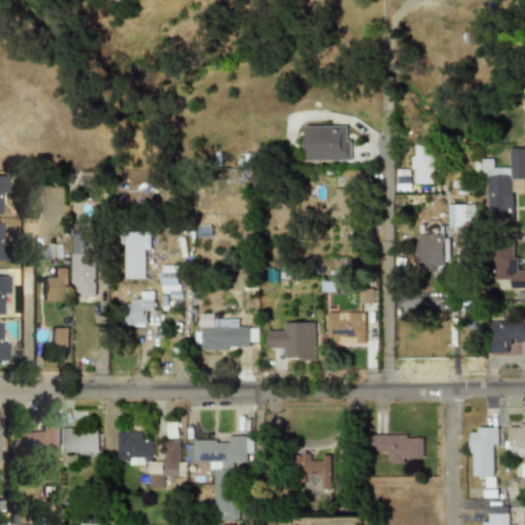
[(351,125),(306,125),(306,161),(351,161),(351,125)]
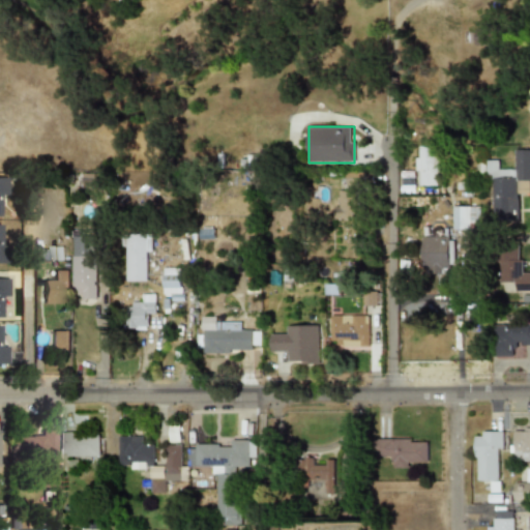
[(441,146),(416,146),(416,185),(441,185),(441,146)]
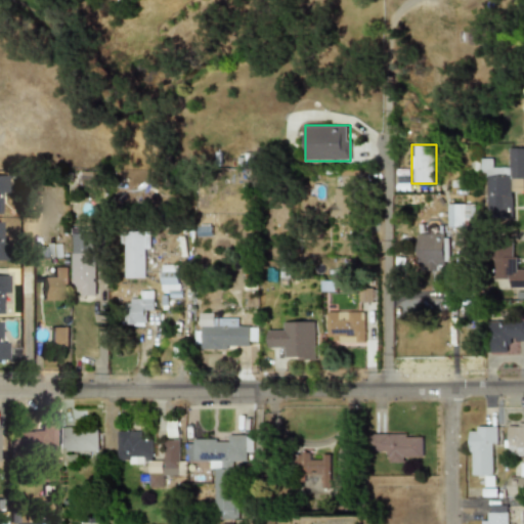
[(523,147),(510,147),(510,167),(494,167),(494,159),(484,159),(486,218),(514,218),(513,179),(523,178),(523,147)]
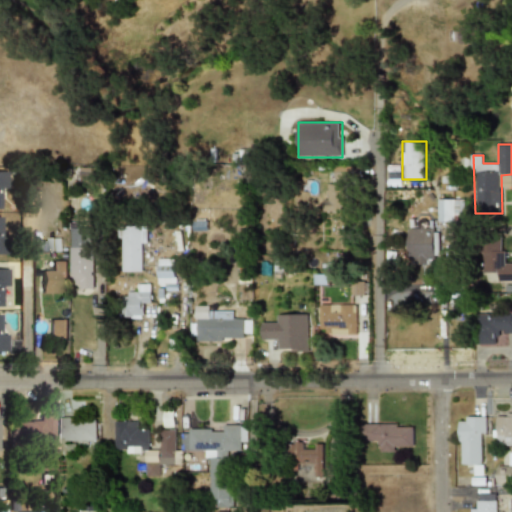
[(323,211),(349,211),(348,166),(334,166),(334,184),(327,184),(327,199),(323,199),(323,211)]
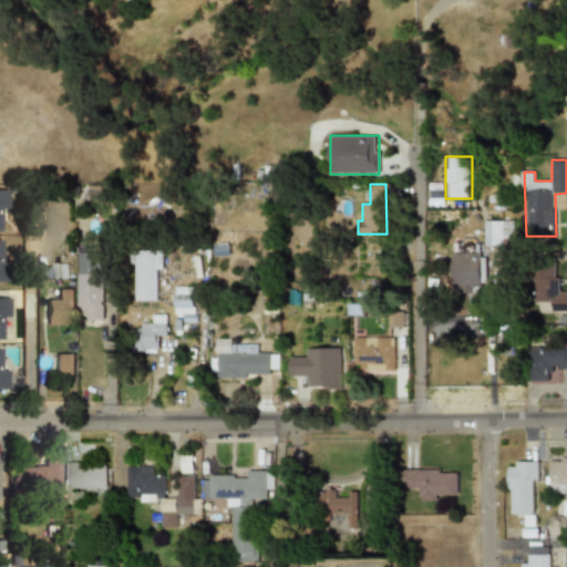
[(509,220),(485,220),(485,246),(509,246),(509,220)]
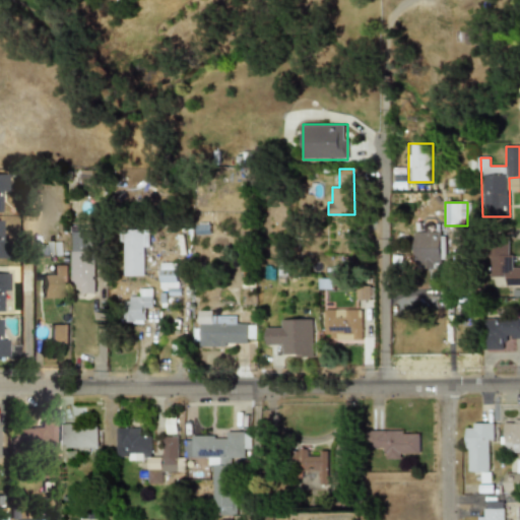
[(121,230),(122,275),(149,275),(149,230),(121,230)]
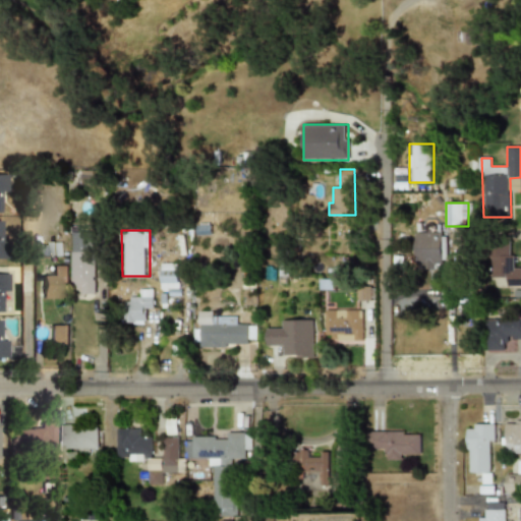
[(71,231),(71,293),(96,293),(96,231),(71,231)]
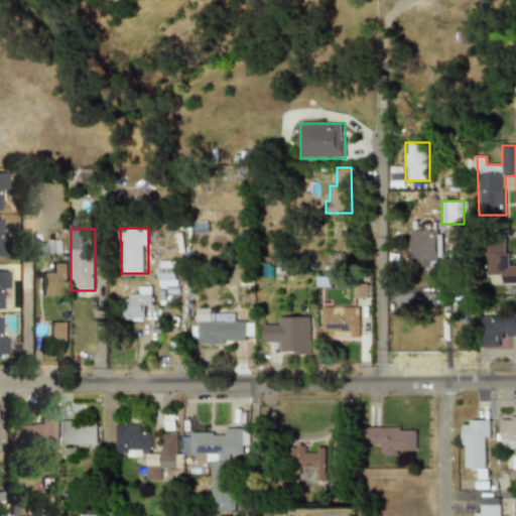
[(412,229),(412,266),(435,266),(435,257),(443,257),(443,229),(412,229)]
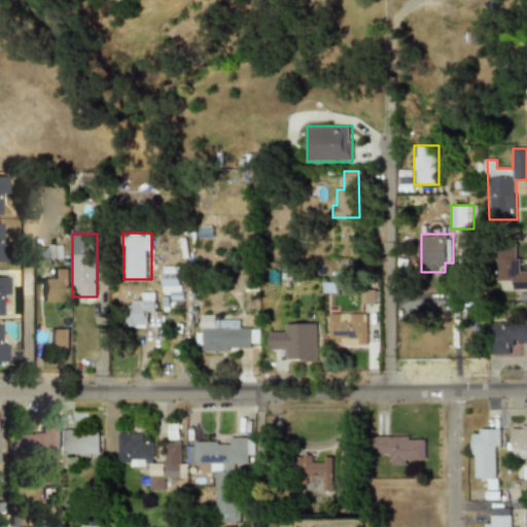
[(526,289),(526,269),(519,269),(520,246),(495,246),(495,279),(508,279),(508,289),(526,289)]
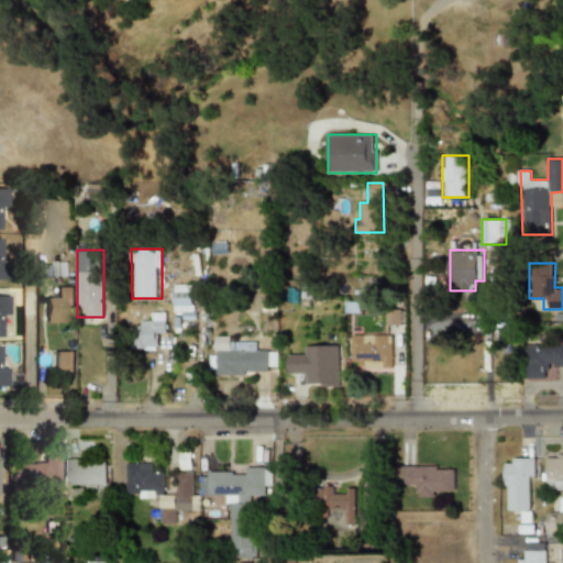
[(194,285),(173,285),(173,312),(194,312),(194,285)]
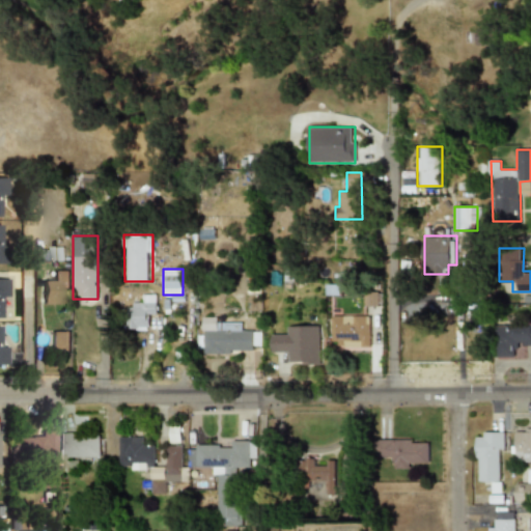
[(70,303),(70,270),(52,270),(52,281),(42,281),(42,303),(70,303)]
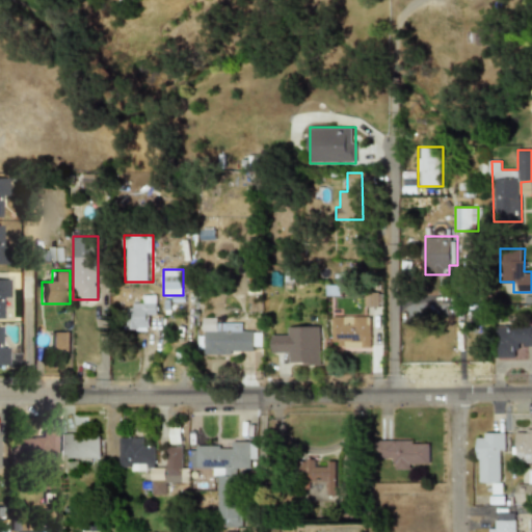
[(376,293),(366,293),(366,308),(377,307),(376,293)]
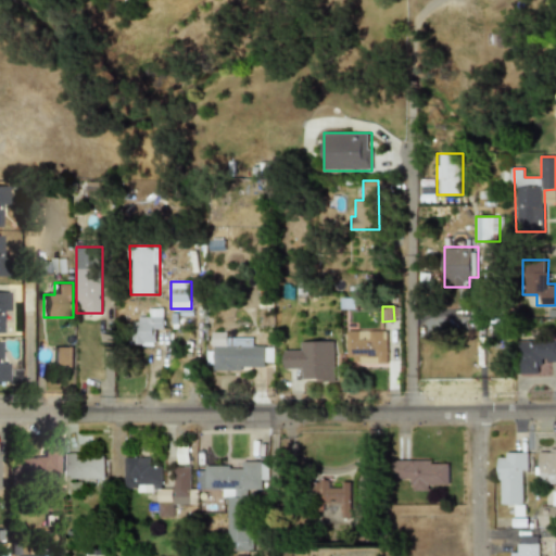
[(165,331),(165,308),(144,308),(144,320),(134,320),(134,344),(155,344),(155,331),(165,331)]
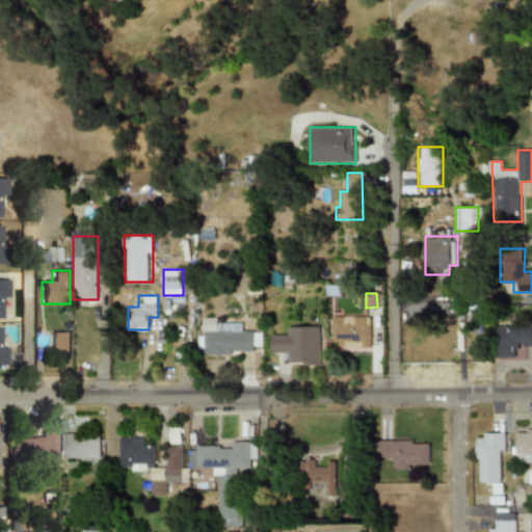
[(370,347),(370,316),(331,316),(331,347),(370,347)]
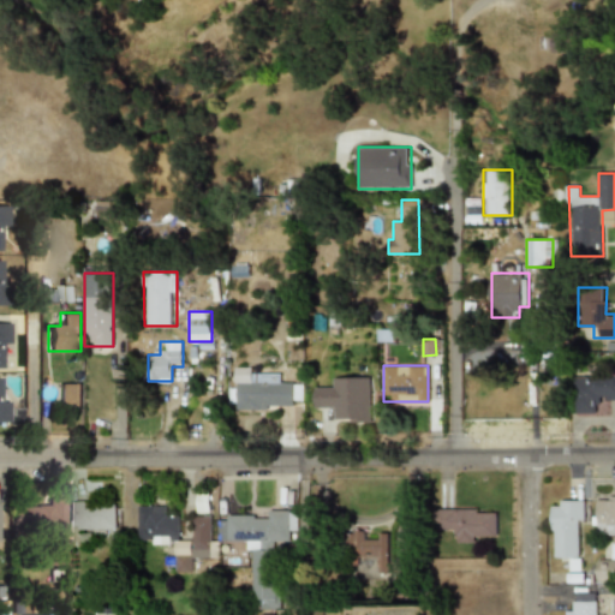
[(236,410),(294,410),(294,400),(303,400),(303,383),(279,383),(279,374),(255,374),(255,366),(236,366),(236,410)]
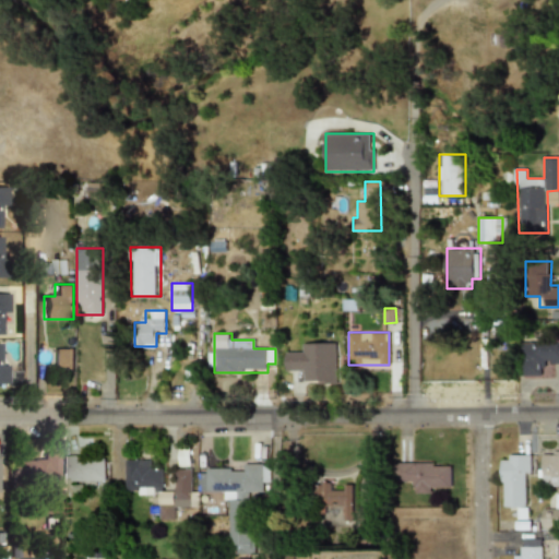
[(337,342),(297,343),(297,354),(286,354),(286,372),(306,372),(307,383),(337,383),(337,342)]
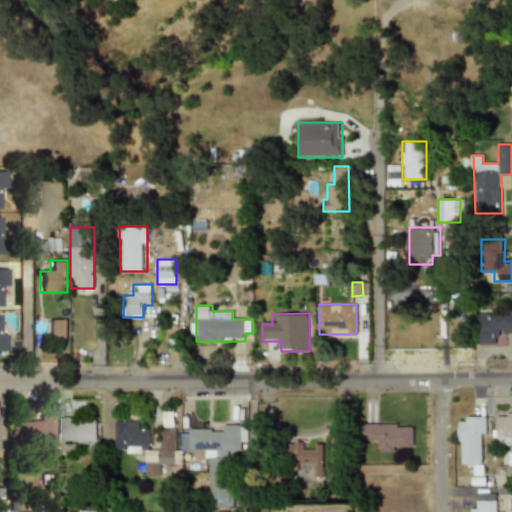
[(511,313),(475,313),(475,345),(498,345),(498,334),(511,334),(511,313)]
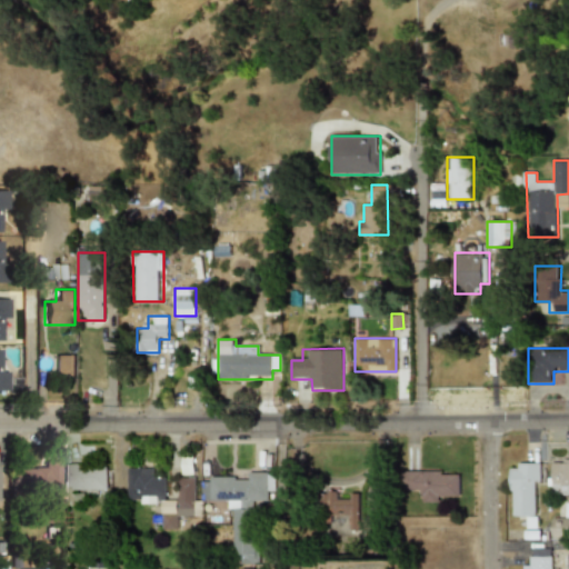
[(55,355),(55,378),(75,378),(75,355),(55,355)]
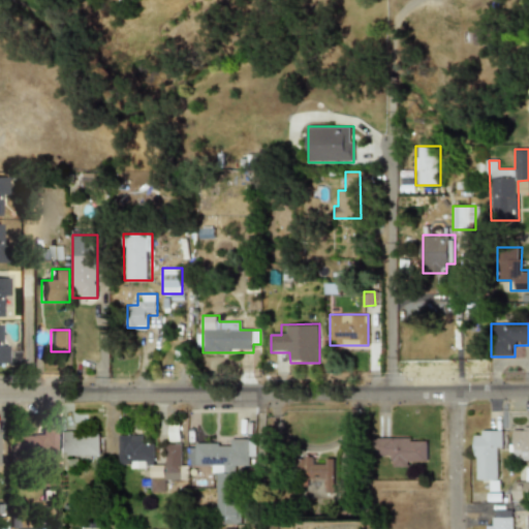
[(511,460),(528,460),(528,427),(511,427),(511,460)]
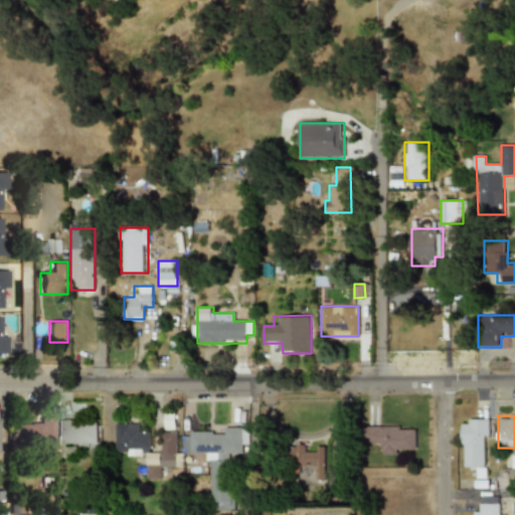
[(462,468),(488,468),(488,418),(462,418),(462,468)]
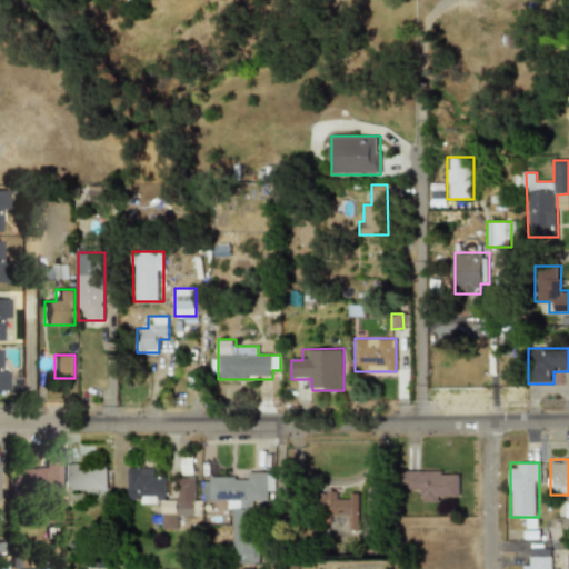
[(62,491),(107,491),(107,463),(62,463),(62,491)]
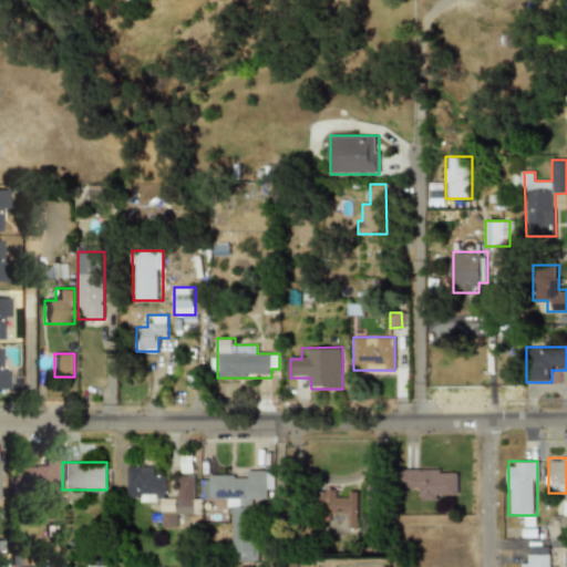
[(59,497),(60,464),(12,463),(12,497),(59,497)]
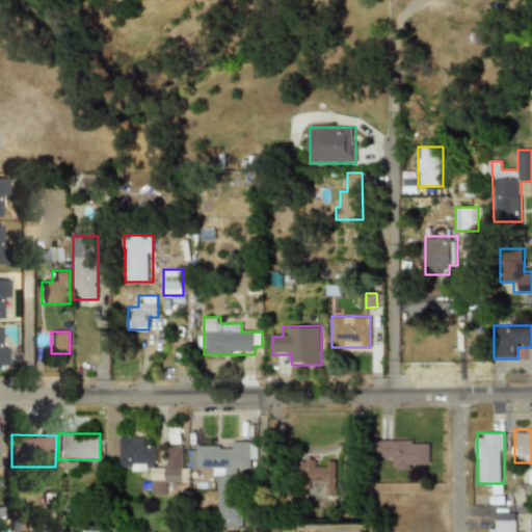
[(120,469),(152,470),(151,482),(182,483),(183,447),(167,446),(166,468),(155,468),(155,448),(144,447),(144,437),(120,437),(120,469)]
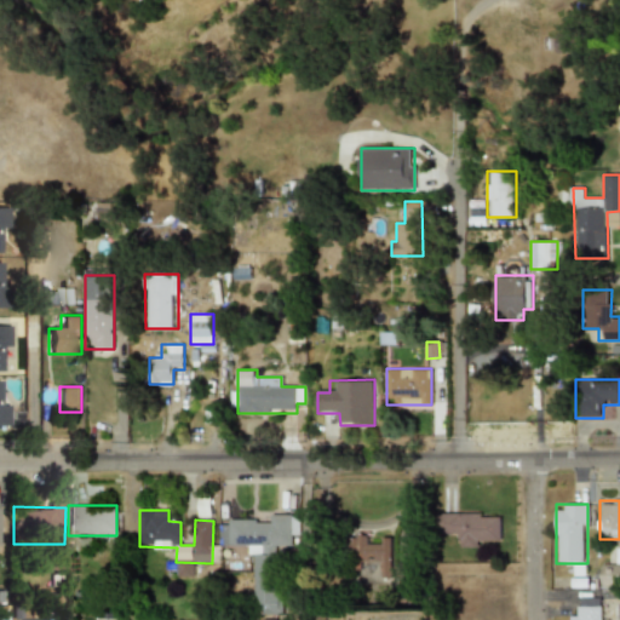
[(437,512),(437,535),(461,535),(461,546),(500,546),(500,514),(437,512)]
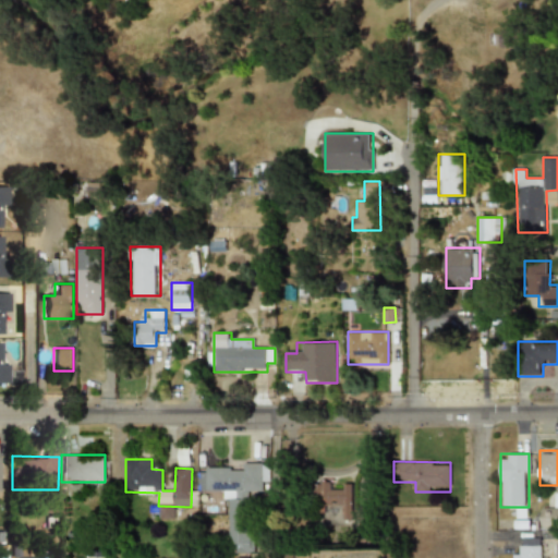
[(197,489),(221,489),(221,495),(269,495),(270,465),(198,464),(197,489)]
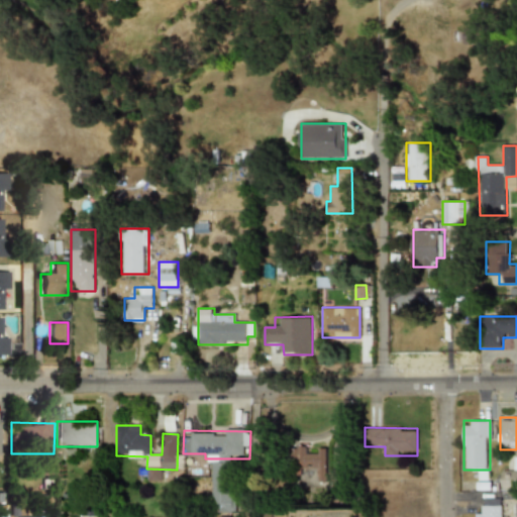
[(308,445),(290,445),(290,470),(317,470),(317,481),(328,481),(328,450),(308,449),(308,445)]
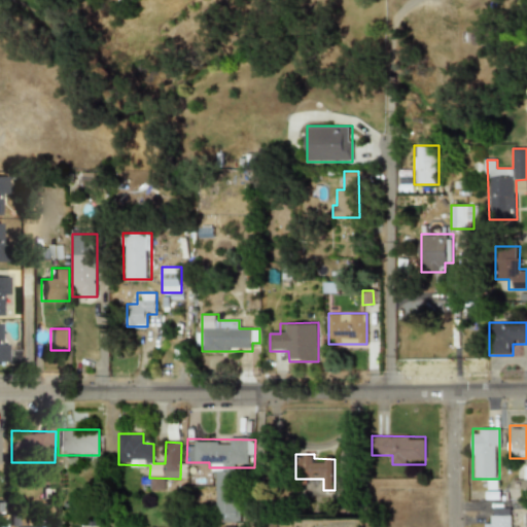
[(216,523),(241,523),(241,477),(216,477),(216,523)]
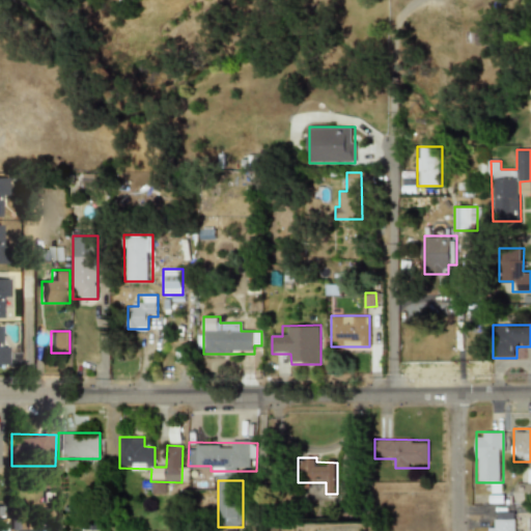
[(530,483),(514,484),(514,502),(530,501),(530,483)]
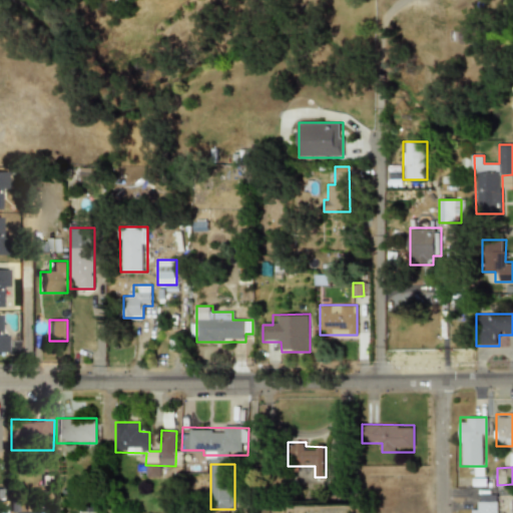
[(498,512),(498,494),(480,495),(480,505),(470,506),(470,512),(498,512)]
